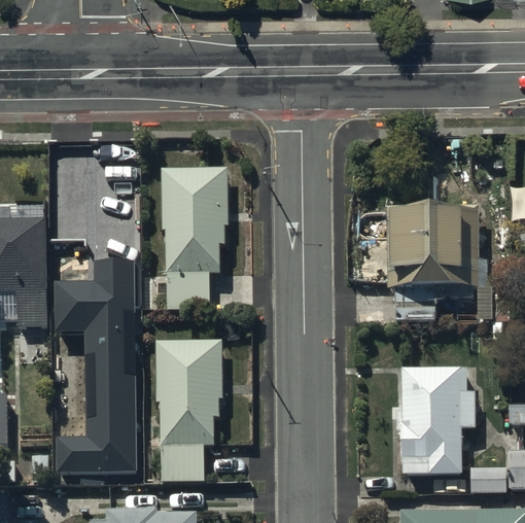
[(225,166),(164,168),(167,273),(229,272),(225,166)]
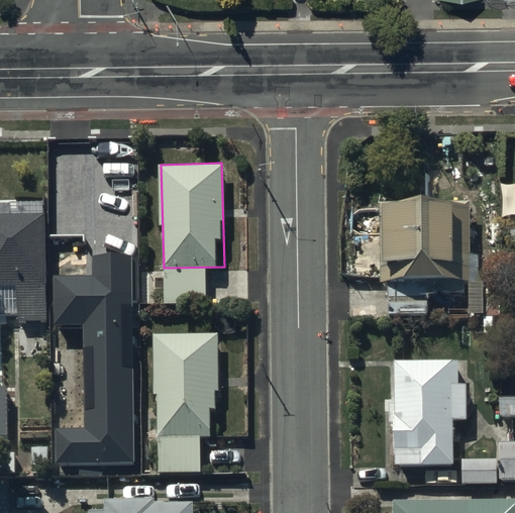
[(469,204),(379,208),(382,286),(472,283),(469,204)]
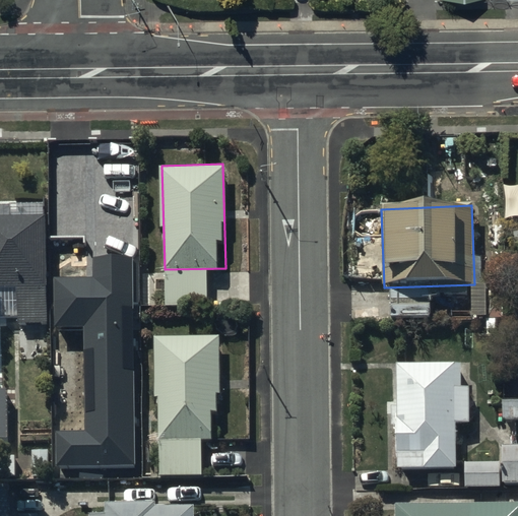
[(42,213),(0,214),(0,311),(44,310),(42,213)]
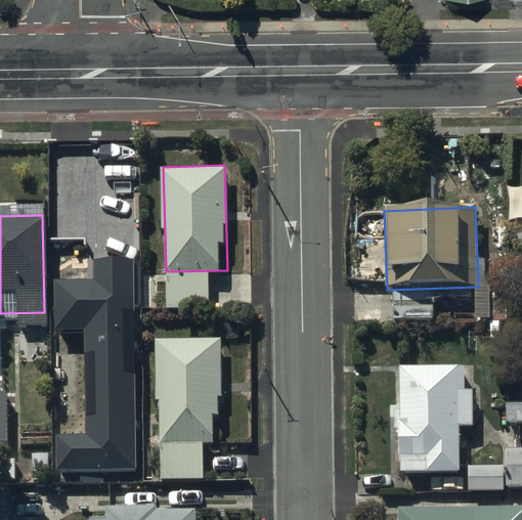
[(131,255),(91,256),(91,276),(57,276),(57,329),(83,328),(85,430),(57,430),(58,467),(134,466),(131,255)]
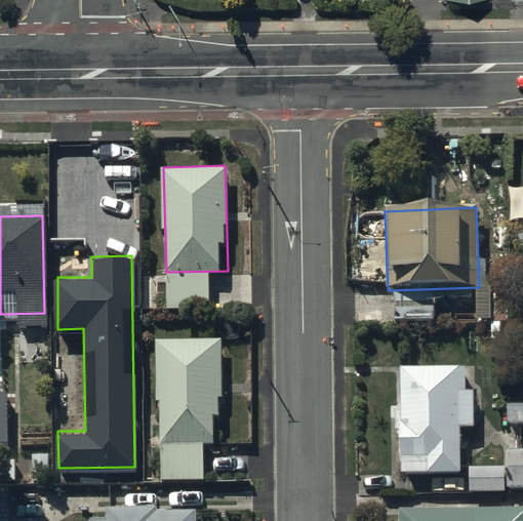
[(219,342),(158,343),(160,449),(222,448),(219,342)]
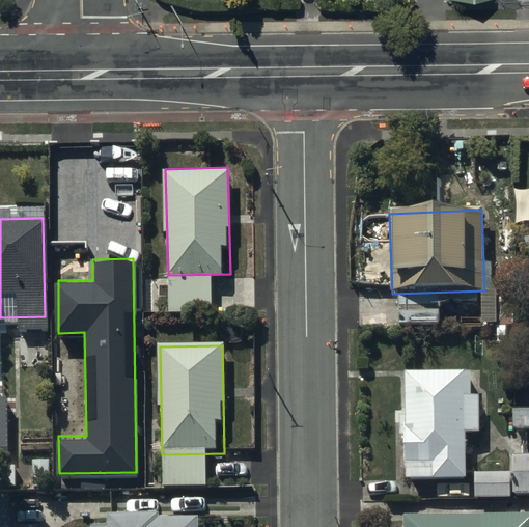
[(471,370),(402,371),(405,476),(473,475),(471,370)]
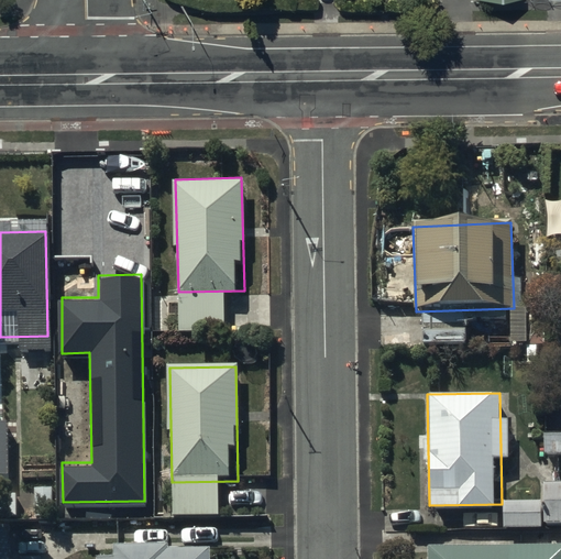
[(560,407),(543,408),(543,451),(560,450),(560,407)]
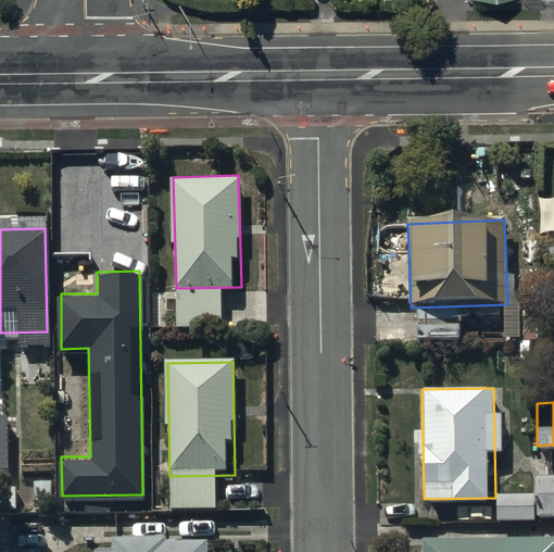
[(553,515),(553,475),(537,476),(538,516),(553,515)]
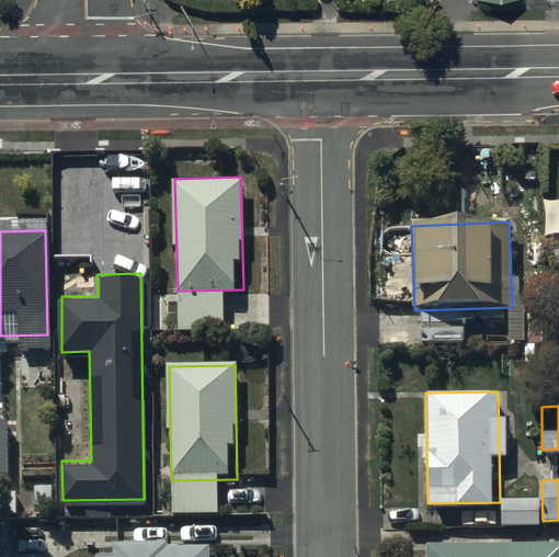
[(538,522),(538,498),(525,498),(525,493),(514,493),(514,498),(501,498),(501,522),(538,522)]
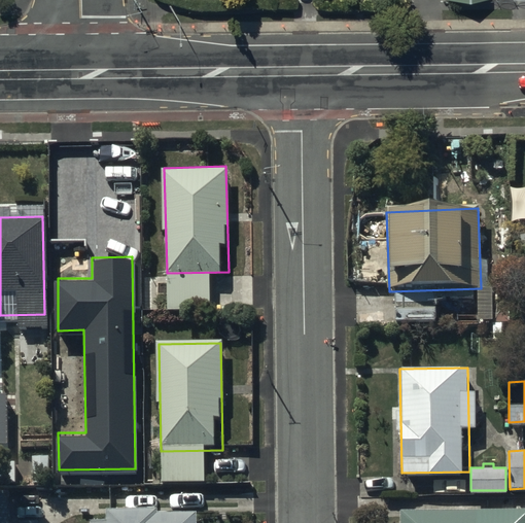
[(524,522),(524,508),(399,510),(398,522),(524,522)]
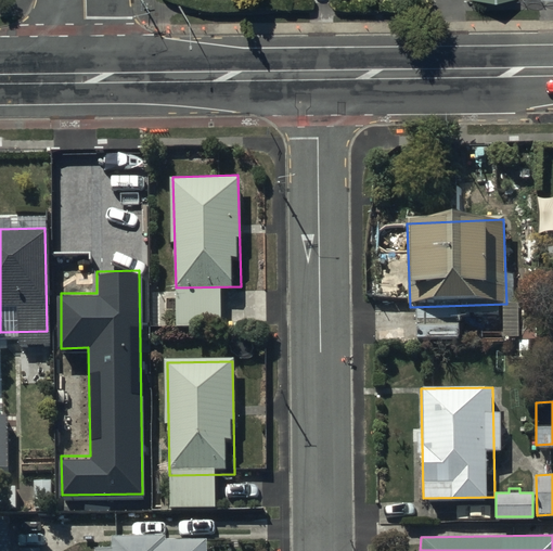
[(206,550),(206,537),(98,541),(97,550),(206,550)]
